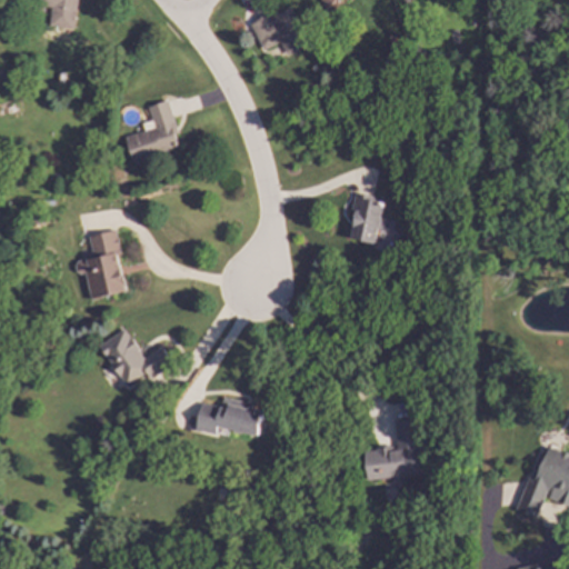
[(76,0),(36,0),(36,7),(50,8),(48,26),(73,29),(76,0)]
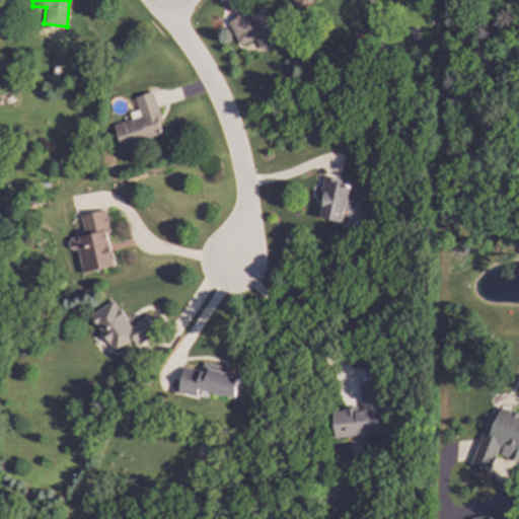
[(238,46),(254,39),(260,50),(280,42),(264,5),(227,21),(238,46)]
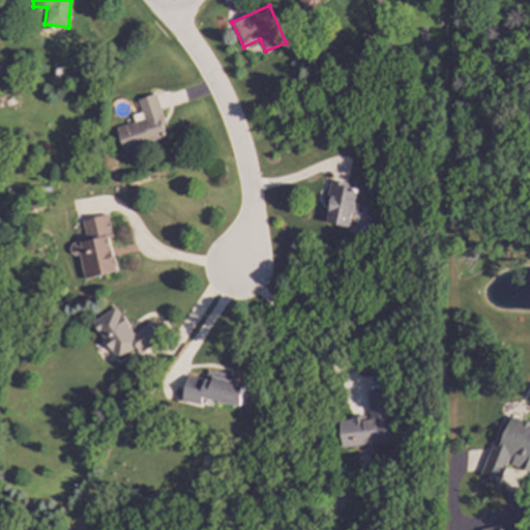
[(122,151),(166,139),(163,126),(165,126),(155,94),(137,99),(140,113),(131,115),(134,122),(116,127),(122,151)]
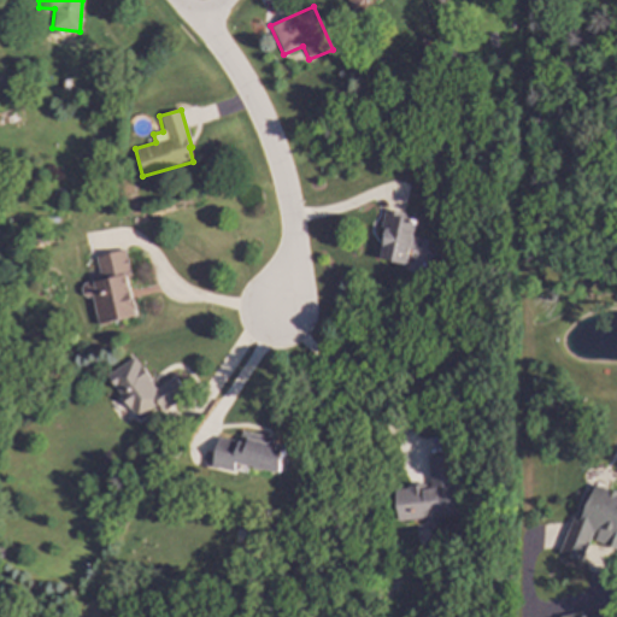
[(422,239),(411,236),(415,218),(383,210),(380,227),(386,228),(378,259),(404,265),(409,248),(419,251),(422,239)]
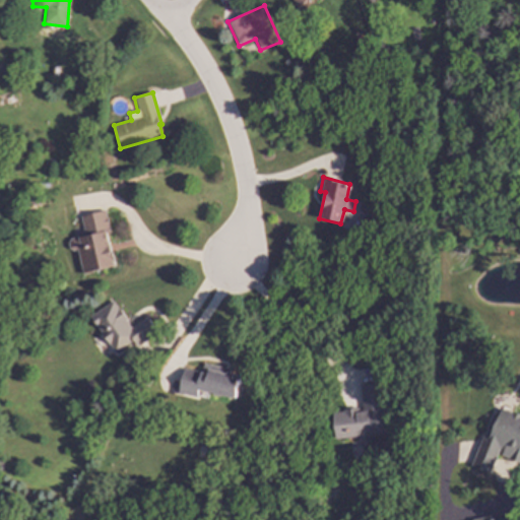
[(76,248),(81,273),(113,267),(107,234),(109,233),(105,210),(79,215),(83,236),(67,239),(69,250),(76,248)]
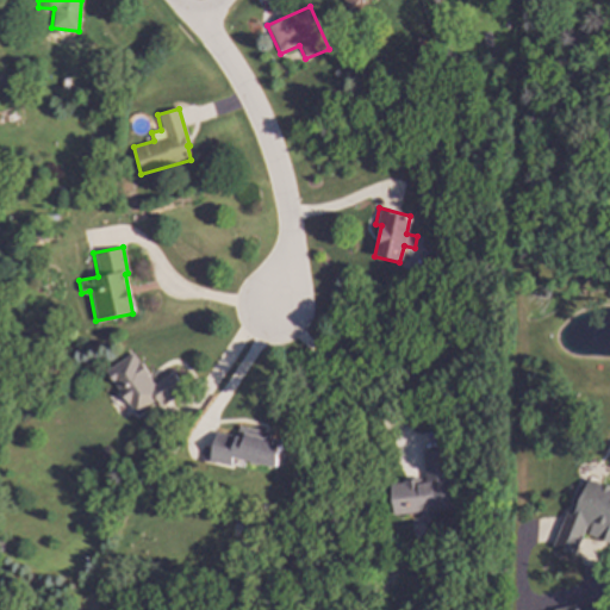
[(105,371),(132,414),(154,399),(159,406),(182,391),(170,372),(153,384),(132,353),(105,371)]
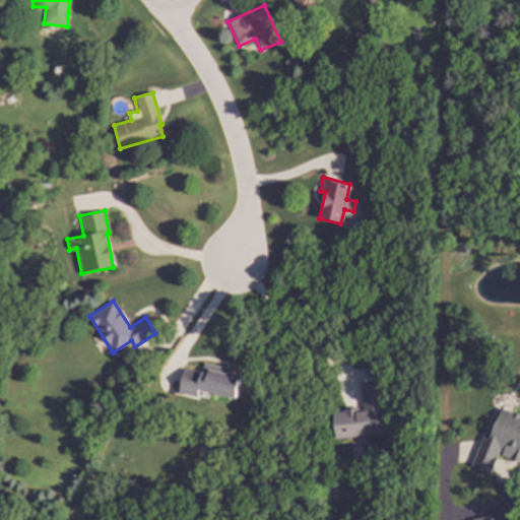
[(182,369),(178,394),(195,397),(197,391),(235,398),(240,372),(201,365),(200,372),(182,369)]
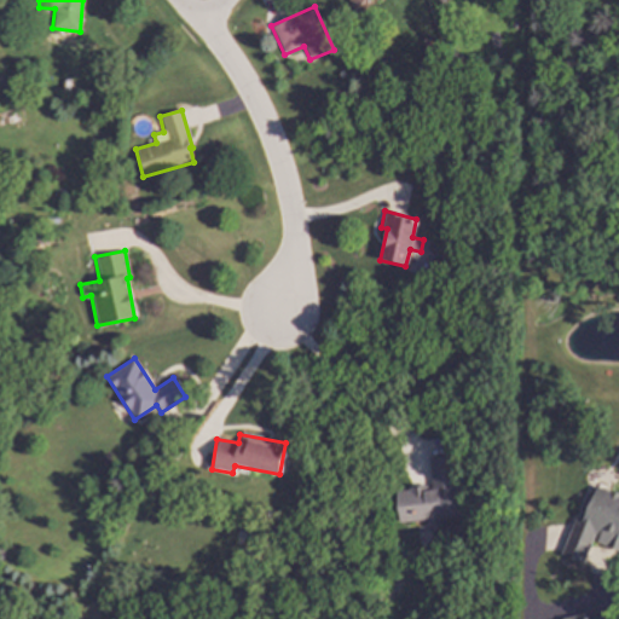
[(398,522),(426,520),(426,527),(440,526),(439,519),(456,516),(451,457),(429,458),(432,487),(395,490),(398,522)]
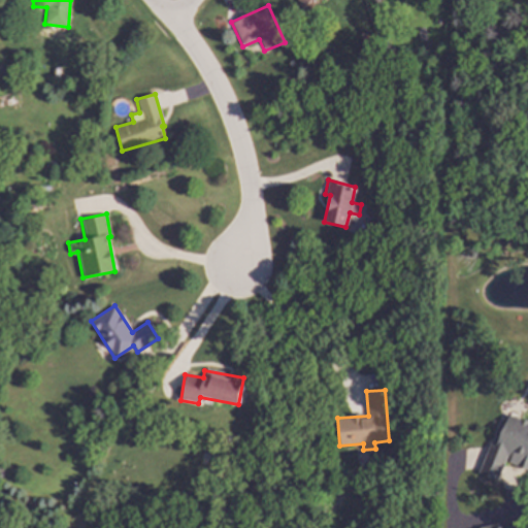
[(527,421),(527,467),(512,461),(515,456),(512,455),(500,480),(482,472),(494,442),(500,444),(513,415),(527,421)]
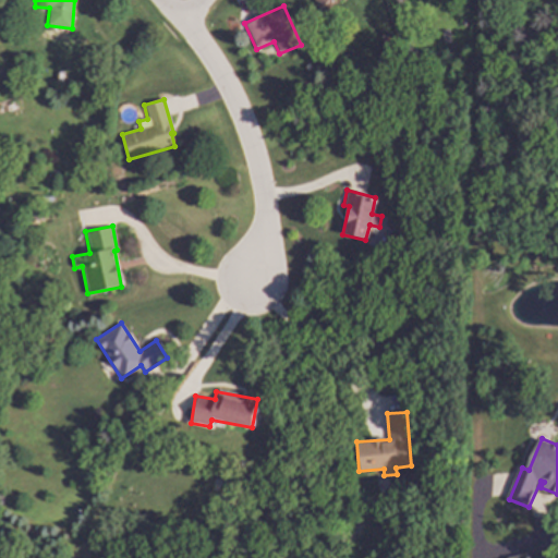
[(557,557),(510,557),(557,548),(557,557)]
